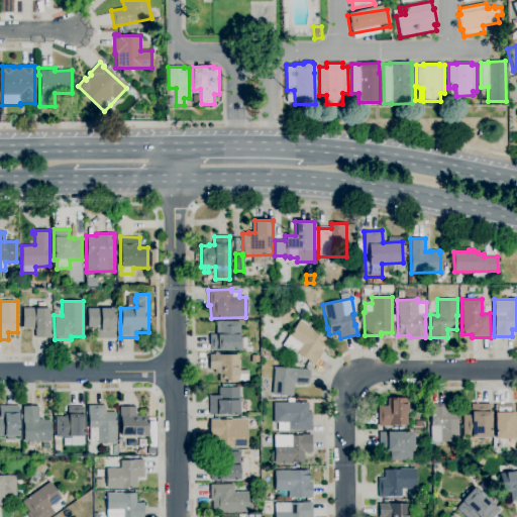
[(114,338),(96,338),(96,329),(87,329),(87,309),(100,309),(100,303),(114,303),(114,338)]
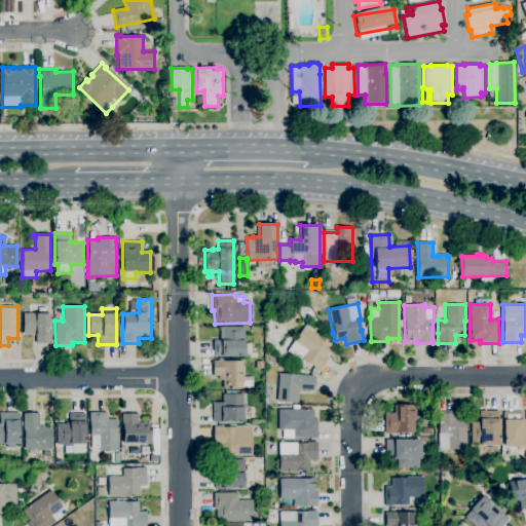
[(36,343),(36,335),(32,335),(32,334),(23,334),(23,313),(35,313),(51,313),(51,330),(51,343),(36,343)]
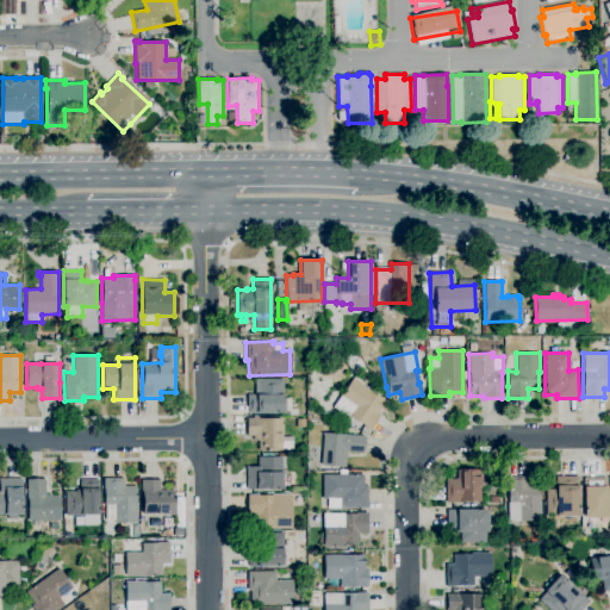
[(369,430),(350,416),(348,418),(332,408),(332,406),(327,403),(336,390),(341,393),(352,378),(386,402),(385,403),(386,403),(379,414),(380,415),(369,430)]
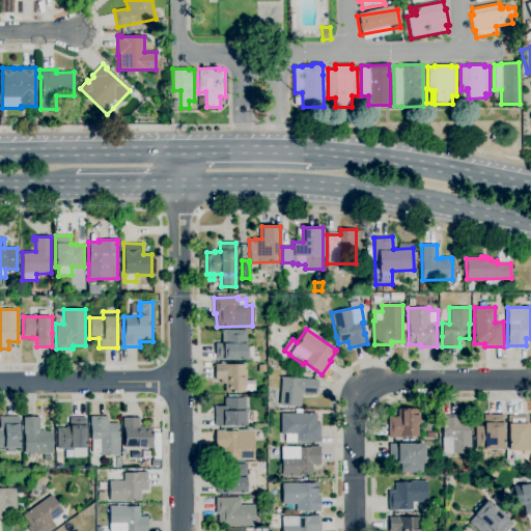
[(216,360),(215,343),(222,343),(222,330),(246,330),(246,346),(252,346),(252,358),(248,358),(248,360),(223,360),(216,360)]
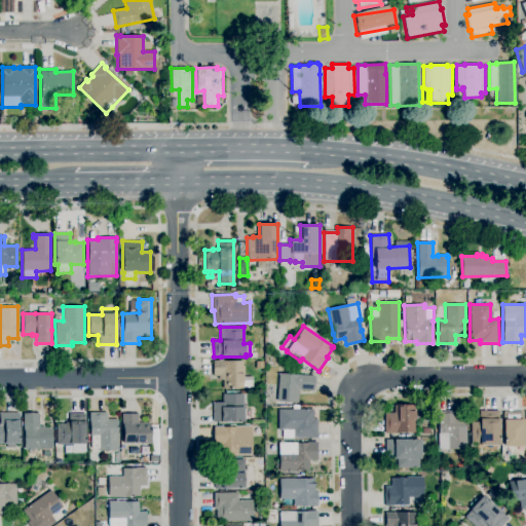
[(222,389),(222,376),(213,376),(213,361),(222,360),(222,361),(242,361),(242,376),(253,376),(253,388),(222,389)]
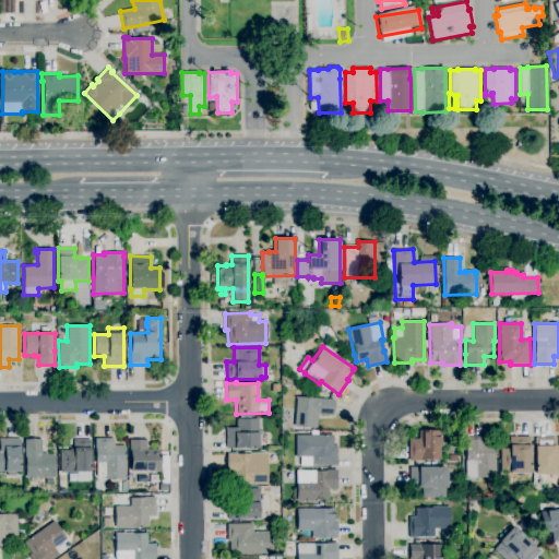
[(317,428),(293,426),(296,396),(316,399),(316,397),(334,400),(333,416),(318,414),(317,428)]
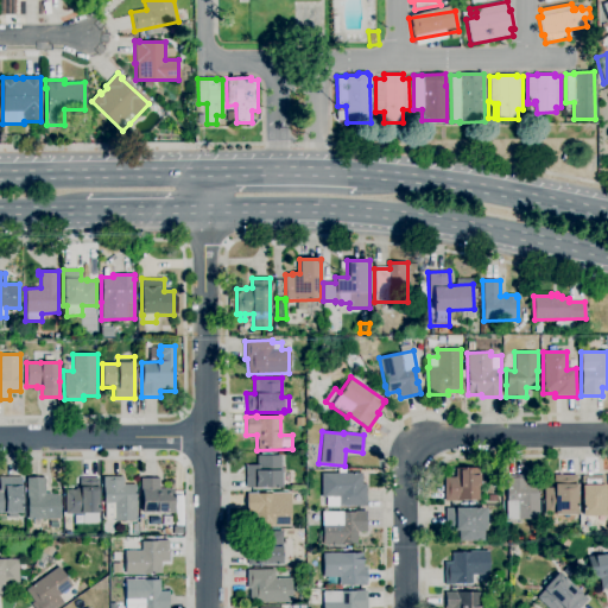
[(255,488),(246,488),(246,466),(257,464),(257,455),(260,455),(260,453),(272,453),(272,455),(282,455),(282,487),(255,487),(255,488)]
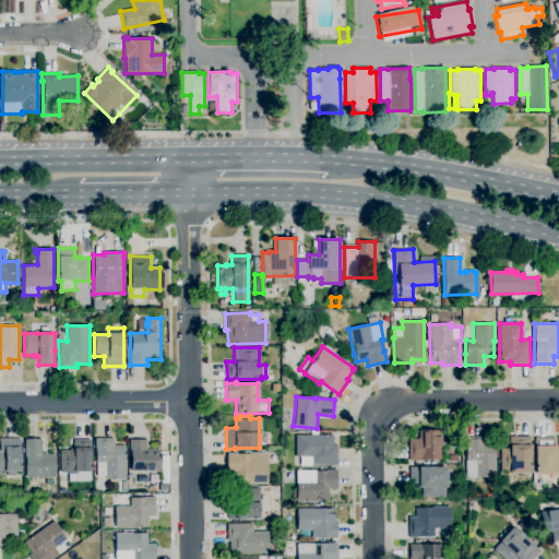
[(408,461),(408,439),(418,439),(418,431),(440,430),(440,459),(424,460),(408,461)]
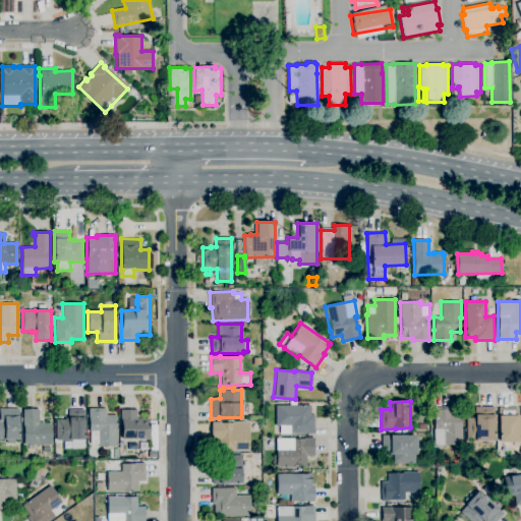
[(279,435),(279,426),(276,426),(275,406),(310,405),(310,414),(313,414),(313,433),(279,435)]
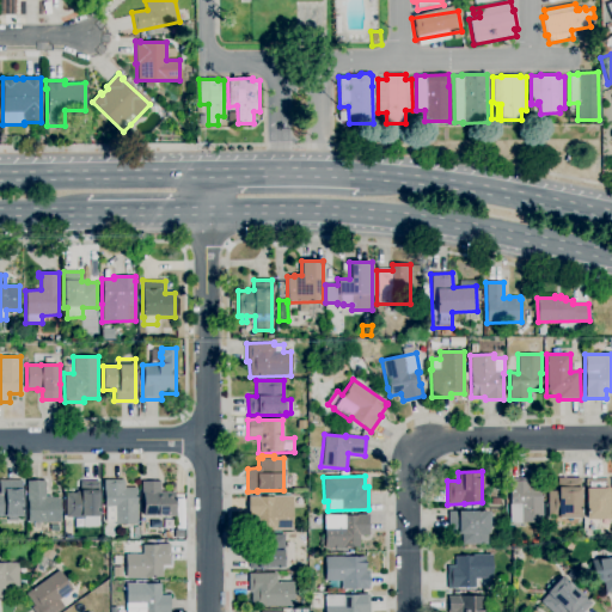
[(509,524),(509,505),(509,478),(540,477),(542,503),(543,503),(543,522),(509,524)]
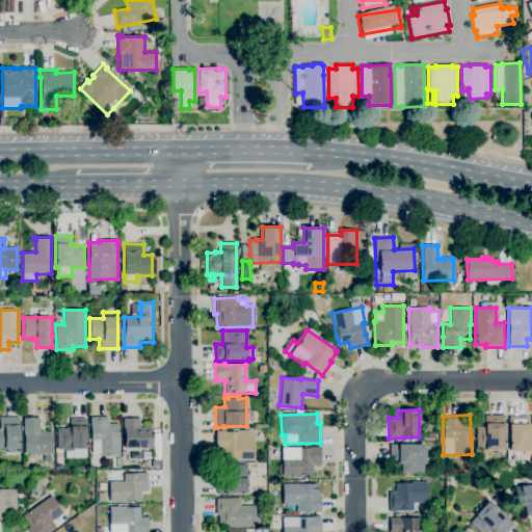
[(476,450),(476,427),(485,427),(485,416),(504,416),(504,449),(476,450)]
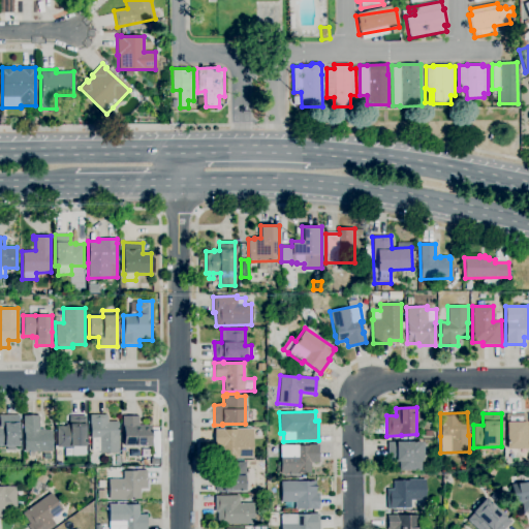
[(118,453),(99,454),(99,452),(91,452),(91,438),(90,438),(90,414),(107,414),(107,422),(118,422),(118,453)]
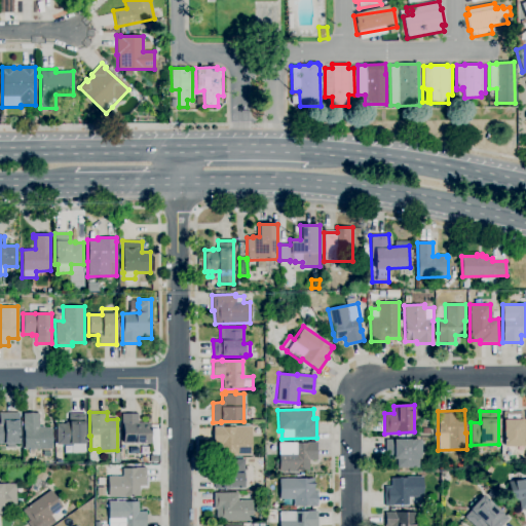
[(525,445),(523,445),(523,447),(503,447),(502,412),(523,412),(523,422),(525,422),(525,445)]
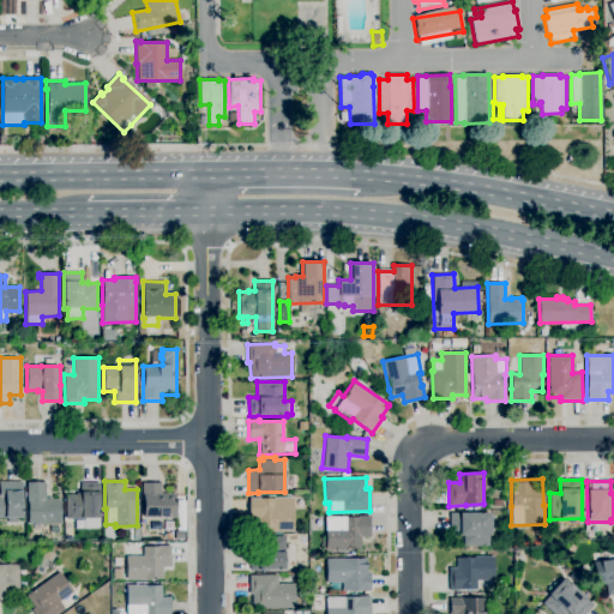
[(0,518),(0,482),(22,482),(23,518),(0,518)]
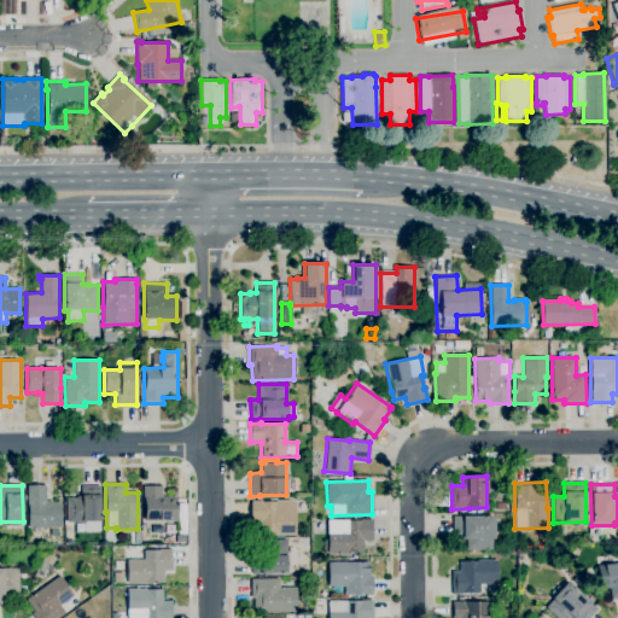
[(59,537),(47,537),(47,528),(28,528),(28,507),(27,507),(27,485),(45,485),(46,501),(52,501),(52,502),(60,502),(60,528),(59,528),(59,537)]
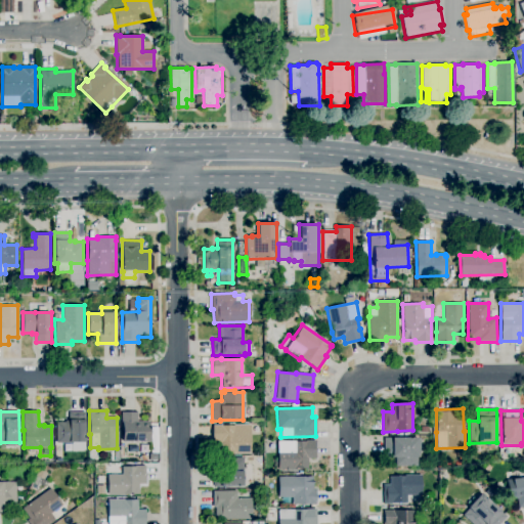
[(84,452),(72,452),(72,443),(55,443),(55,422),(64,422),(64,421),(69,421),(69,412),(85,411),(85,442),(84,442),(84,452)]
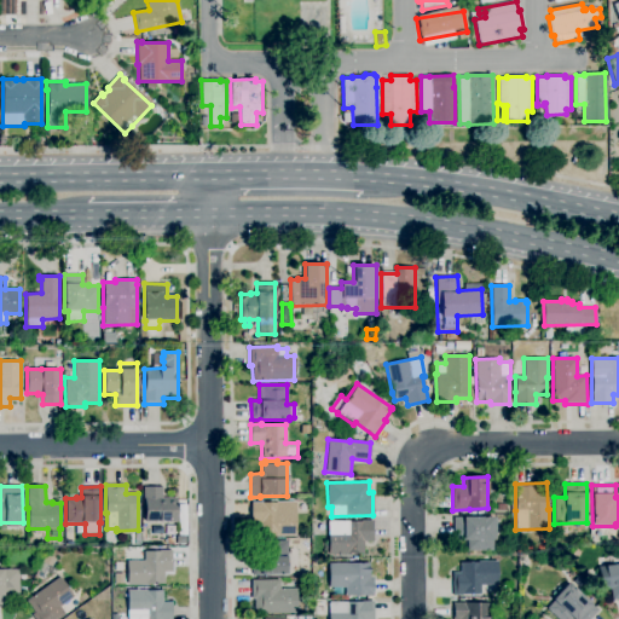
[(178,522),(144,522),(144,501),(144,487),(162,487),(162,498),(178,498),(178,522)]
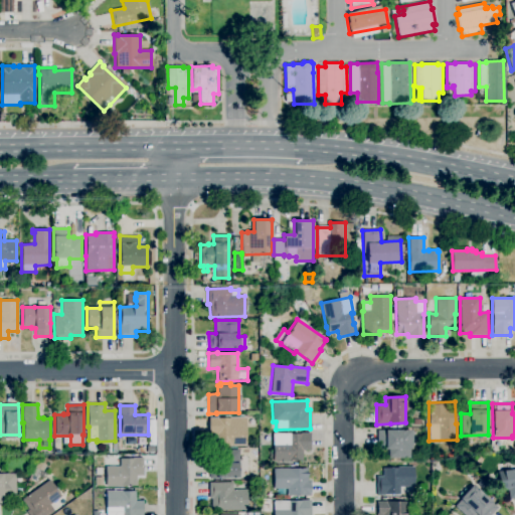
[(215,446),(215,437),(216,437),(216,436),(209,436),(209,417),(244,417),(244,446),(215,446)]
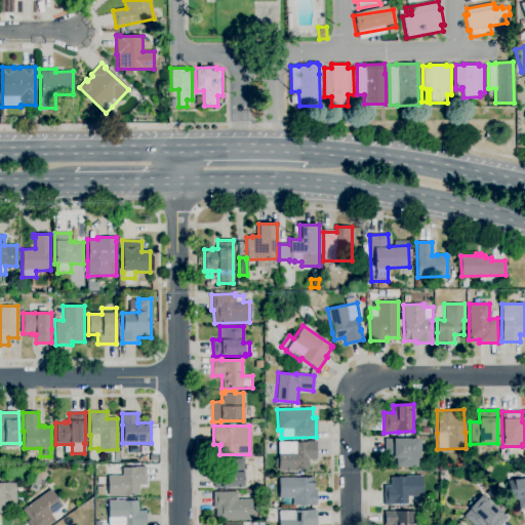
[(418,467),(396,467),(396,458),(385,458),(385,439),(393,439),(419,439),(419,458),(418,458),(418,467)]
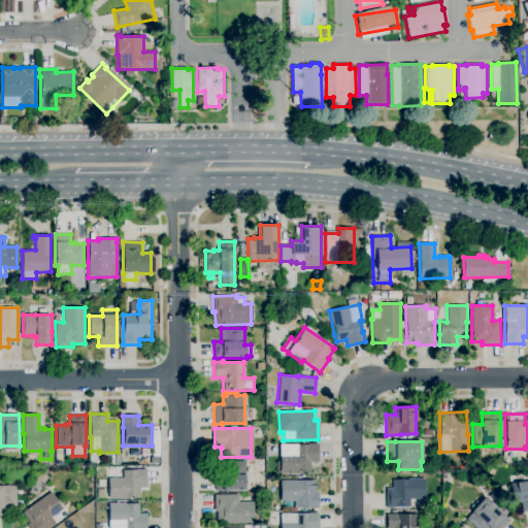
[(297,473),(279,473),(279,444),(307,444),(307,443),(318,443),(318,462),(310,462),(310,471),(297,471),(297,473)]
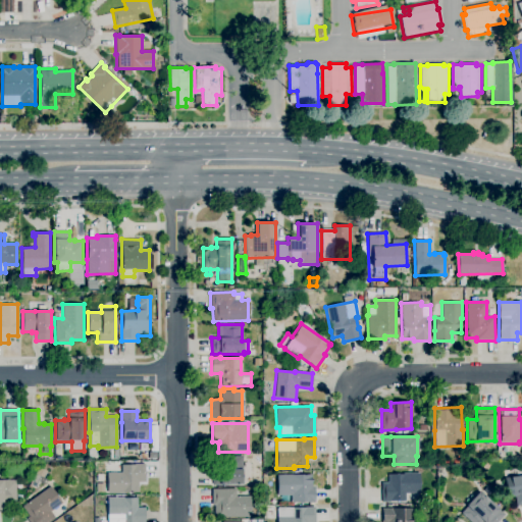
[(212,485),(211,469),(217,469),(216,456),(242,456),(243,472),(241,472),(242,484),(227,484),(227,485),(212,485)]
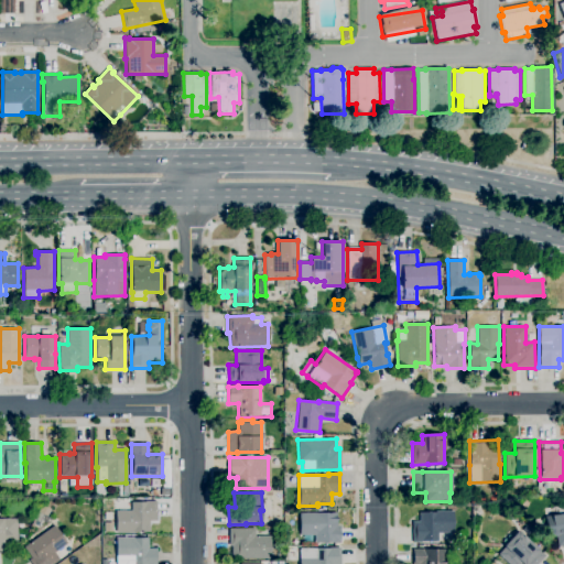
[(140,533),(140,531),(134,532),(116,533),(115,511),(131,511),(131,502),(144,502),(144,501),(156,501),(156,521),(150,521),(150,532),(143,532),(143,533),(140,533)]
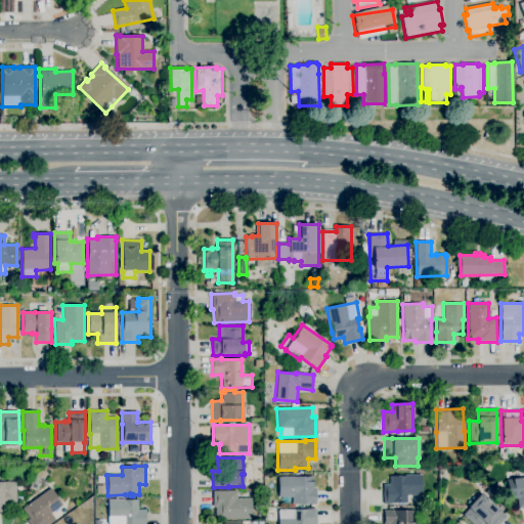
[(384,504),(383,484),(389,484),(389,475),(421,475),(421,495),(406,495),(406,503),(391,503),(391,504),(384,504)]
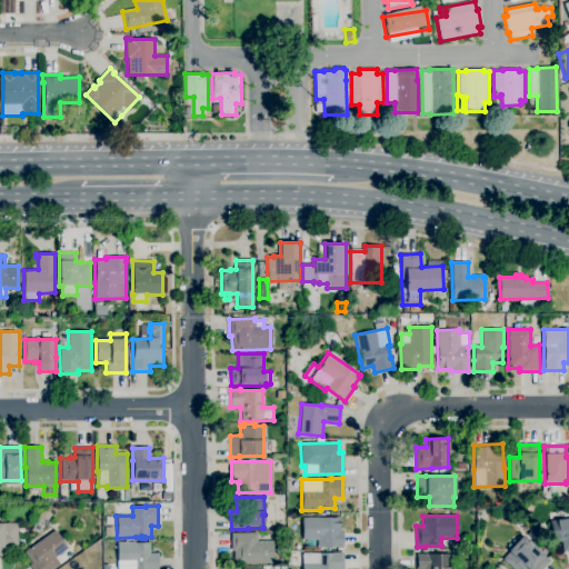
[(317,549),(315,549),(315,540),(302,540),(302,518),(339,518),(339,530),(343,530),(343,547),(317,547),(317,549)]
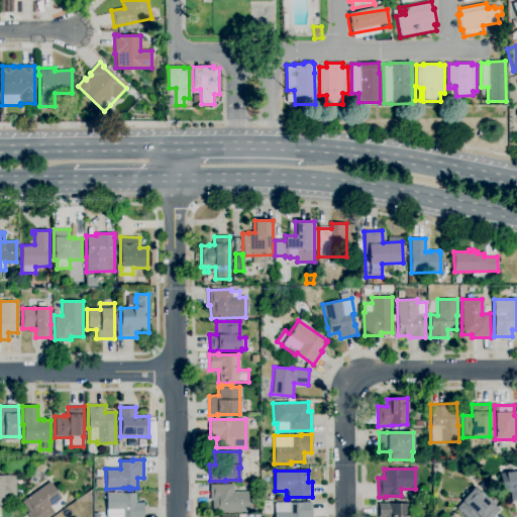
[(516,501),(511,502),(510,492),(502,493),(499,474),(516,471),(516,501)]
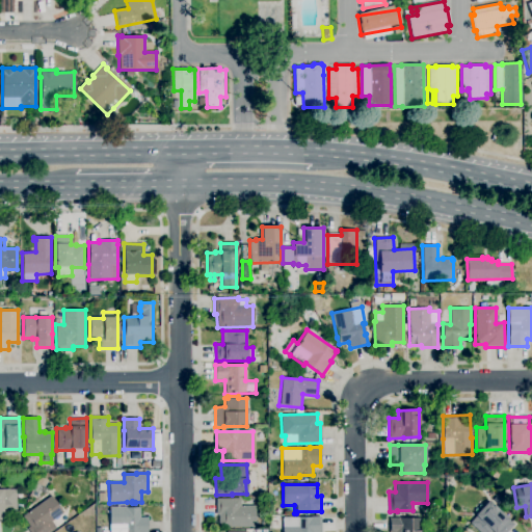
[(4,521),(0,521),(0,489),(16,489),(16,494),(21,494),(21,500),(16,500),(16,504),(20,504),(20,506),(16,506),(16,513),(4,513),(4,521)]
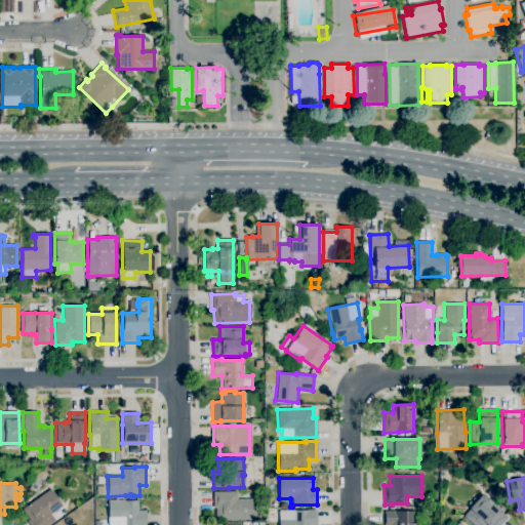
[(49,524),(29,524),(27,521),(29,520),(22,510),(50,489),(63,506),(50,515),(55,521),(49,524)]
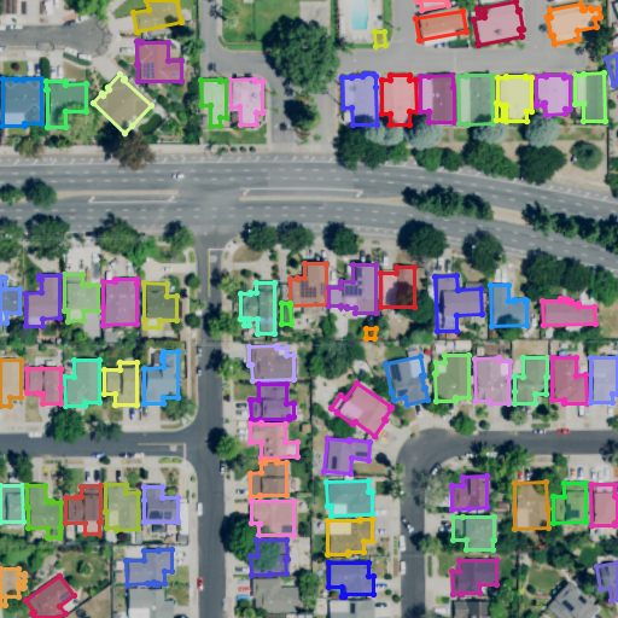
[(254,613),(254,599),(251,599),(251,579),(279,578),(279,588),(296,587),(296,612),(254,613)]
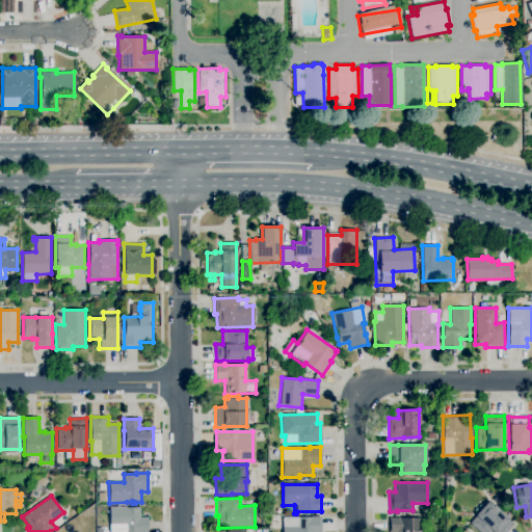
[(506,531),(478,531),(468,523),(487,501),(513,525),(506,531)]
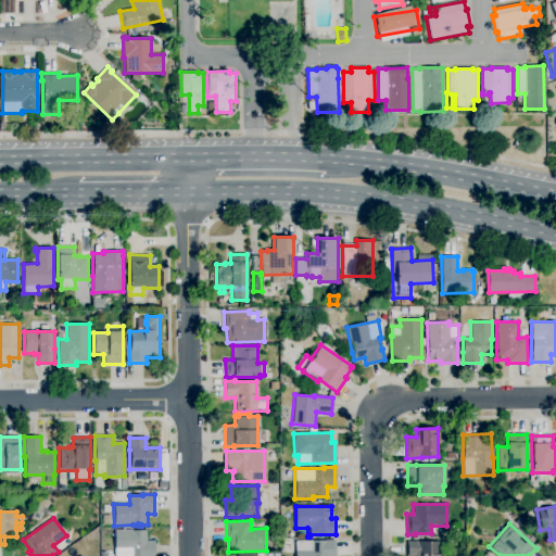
[(114,555),(114,530),(131,530),(131,531),(146,530),(146,541),(153,541),(153,555),(114,555)]
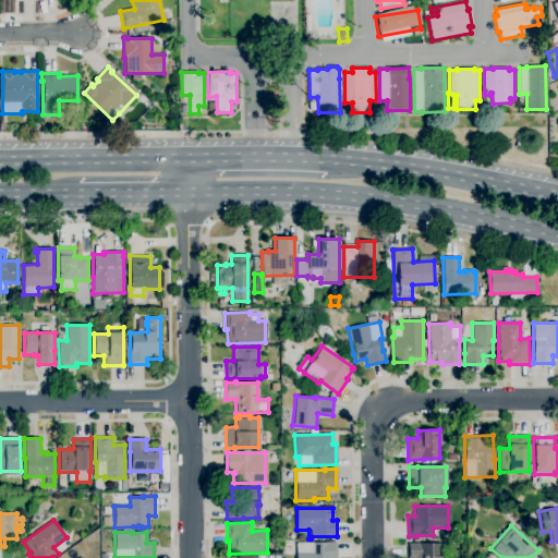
[(296,557),(296,543),(324,543),(324,542),(336,542),(336,557),(296,557)]
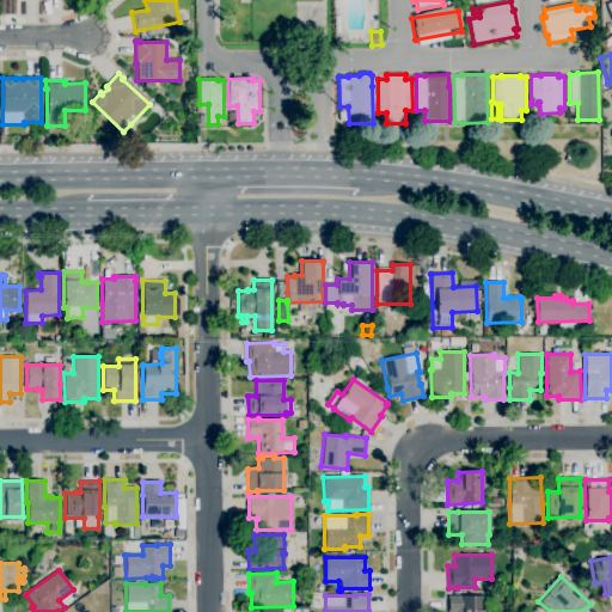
[(483,611),(447,611),(447,595),(483,597),(483,611)]
